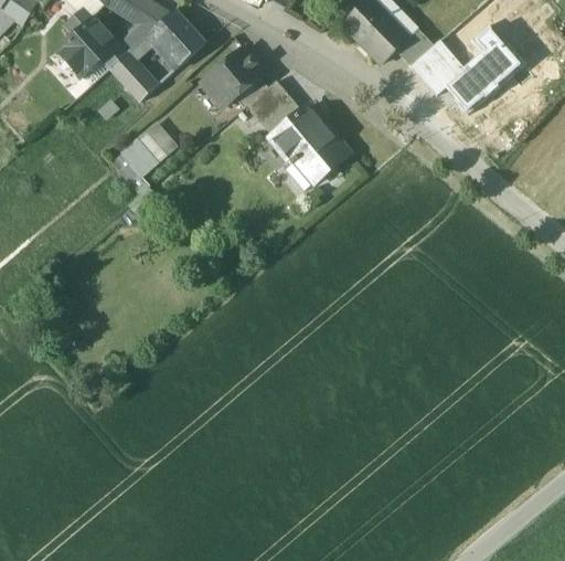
[(0,0),(0,8),(22,24),(36,1),(34,0),(0,0)]
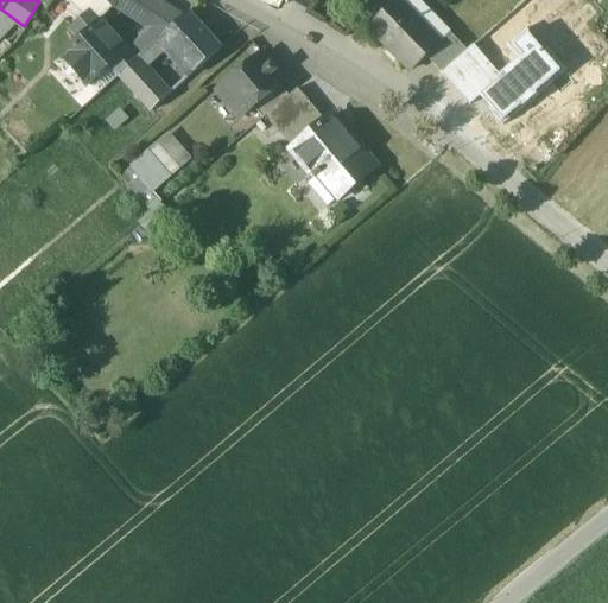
[(184,14),(162,0),(134,0),(127,12),(147,25),(132,39),(143,51),(159,37),(184,14)]
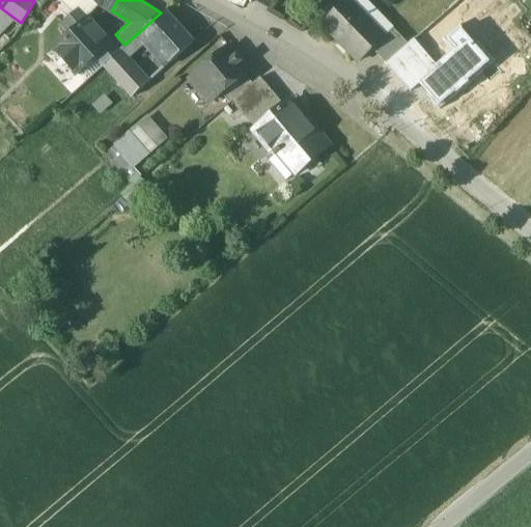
[(384,35),(350,0),(345,0),(323,22),(359,59),(372,47),(384,35)]
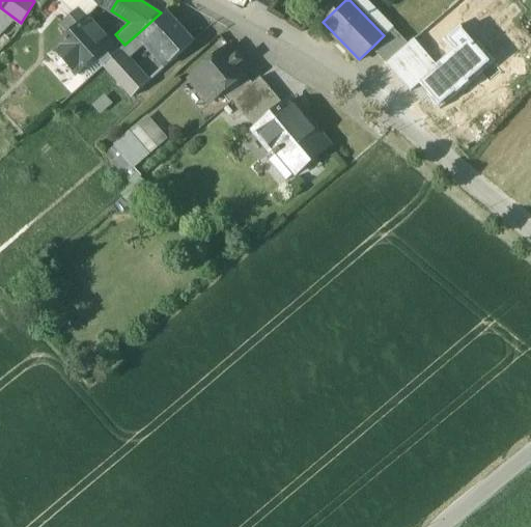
[(350,0),(384,35),(393,26),(366,0),(350,0)]
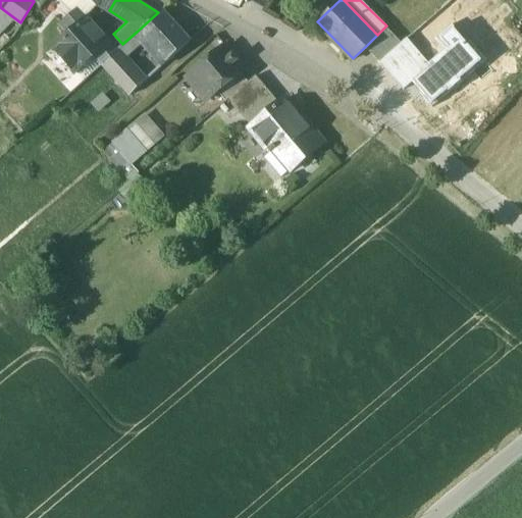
[(77,6),(60,21),(69,32),(87,16),(77,6)]
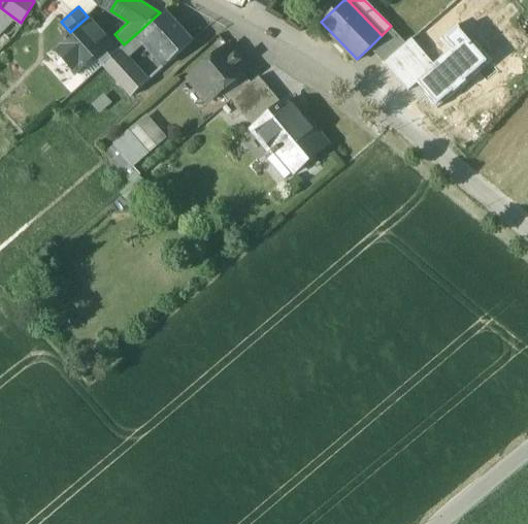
[(192,39),(164,8),(160,12),(138,32),(144,38),(166,63),(192,39)]
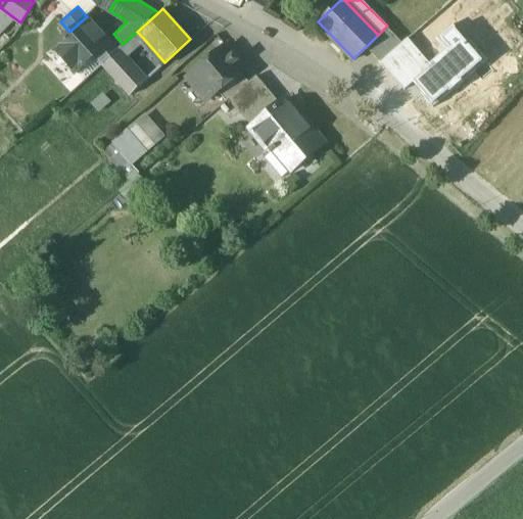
[(116,50),(87,16),(69,32),(53,47),(76,71),(95,53),(103,62),(116,50)]
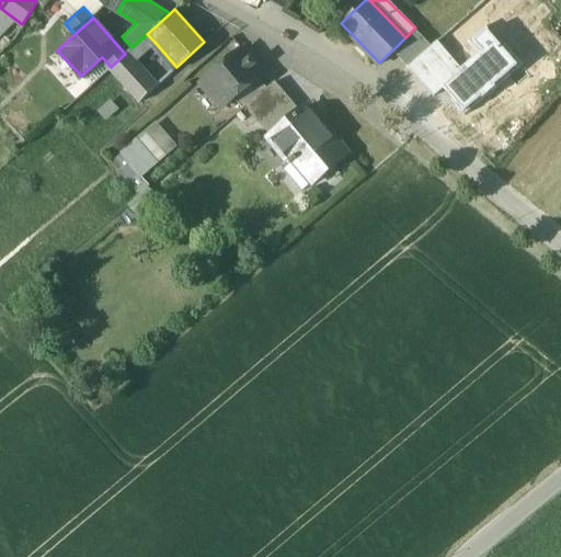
[(451,98),(465,113),(522,63),(504,42),(503,44),(485,23),(467,38),(479,52),(461,67),(458,70),(459,71),(443,86),(453,97),(451,98)]
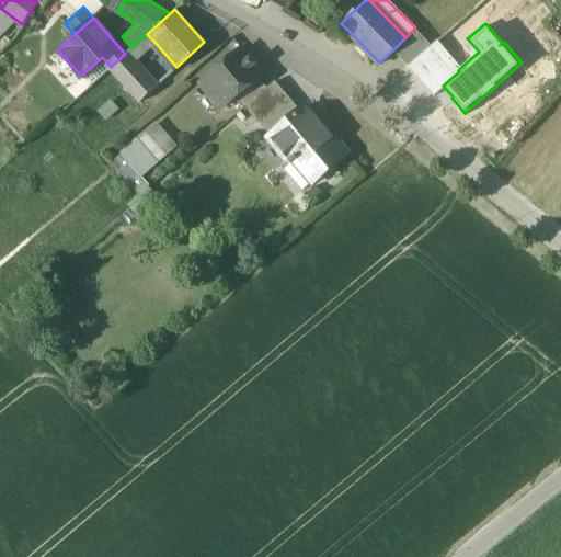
[(405,37),(393,49),(408,65),(431,44),(415,27),(405,37)]
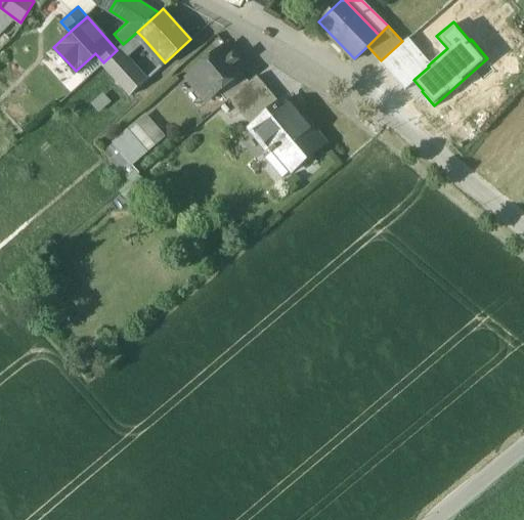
[(123,44),(120,47),(126,53),(143,38),(137,32),(123,44)]
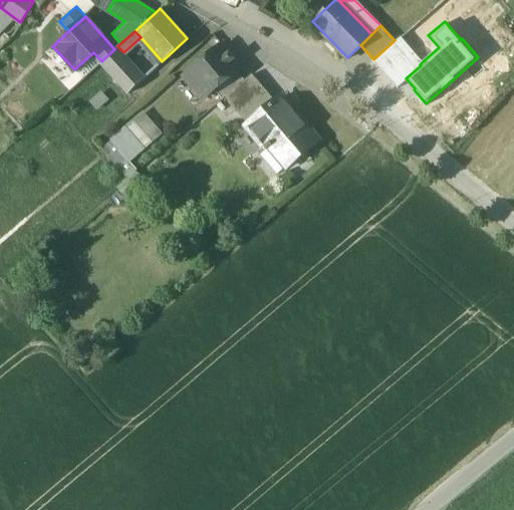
[(423,61),(401,35),(395,40),(373,59),(397,86),(406,78),(421,65),(420,64),(423,61)]
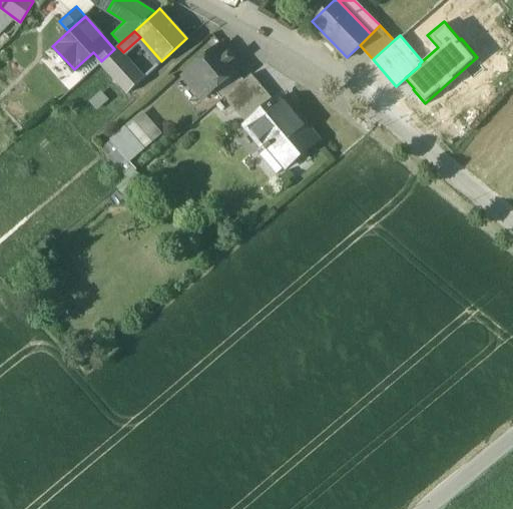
[(221,43),(186,72),(205,95),(213,88),(236,69),(240,66),(221,43)]
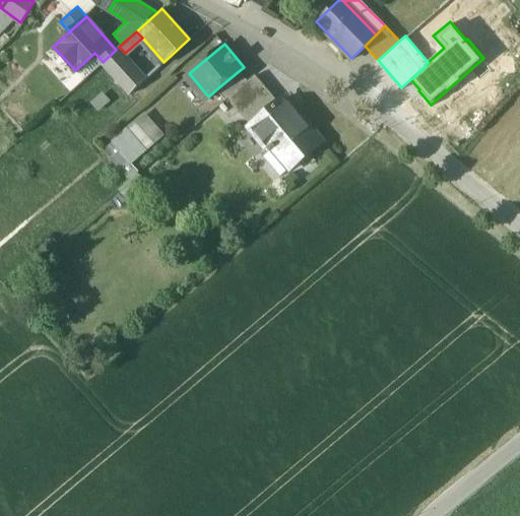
[(125,53),(119,47),(116,50),(103,62),(130,91),(146,77),(125,53)]
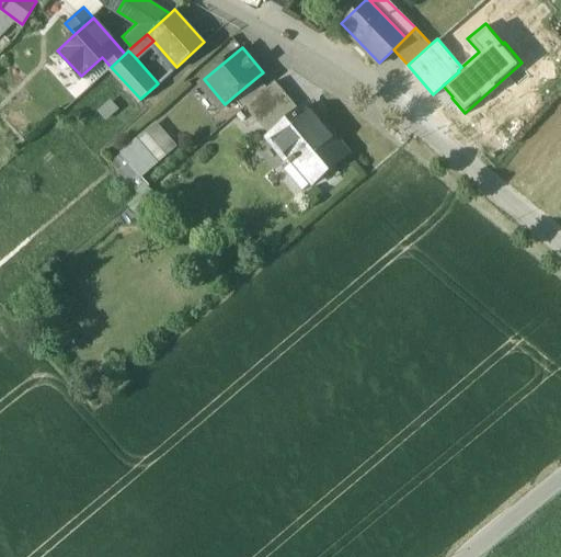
[(259,76),(233,97),(242,106),(244,104),(266,86),(259,76)]
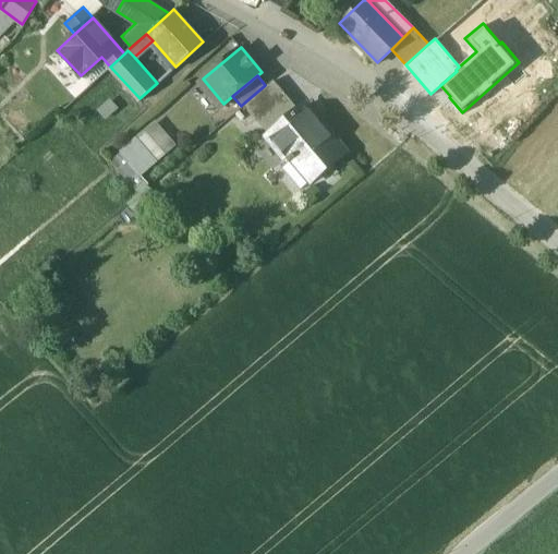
[(265,85),(243,104),(268,133),(298,108),(274,79),(265,85)]
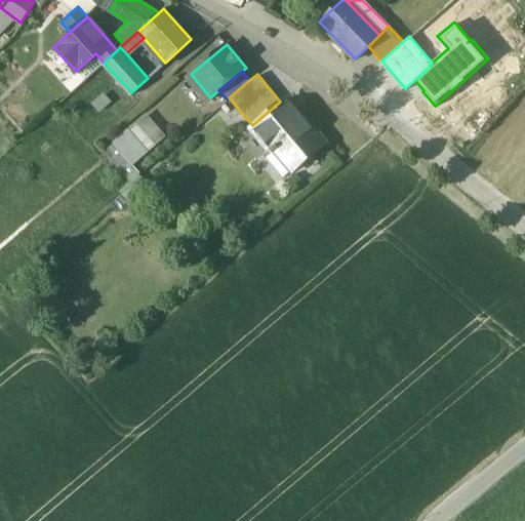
[(305,117),(303,119),(284,98),(280,102),(252,125),(250,127),(271,152),(275,148),(291,166),(308,152),(311,155),(326,142),(305,117)]
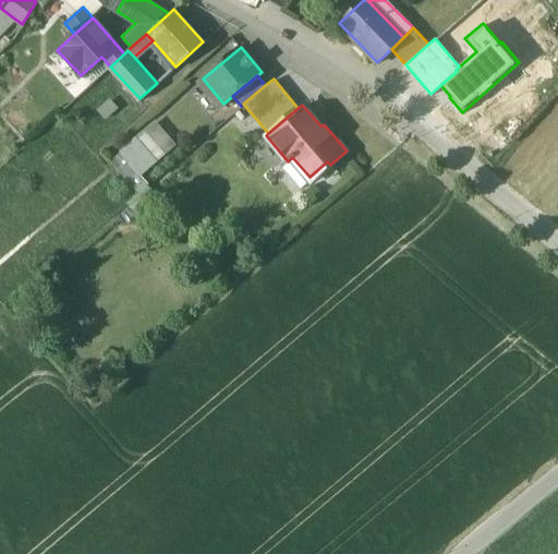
[(156,160),(135,137),(114,156),(129,171),(134,167),(141,173),(156,160)]
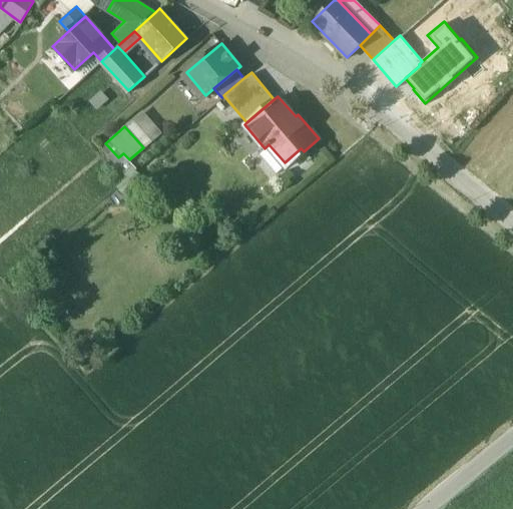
[(285,162),(269,144),(265,148),(260,152),(277,172),(286,164),(285,162)]
